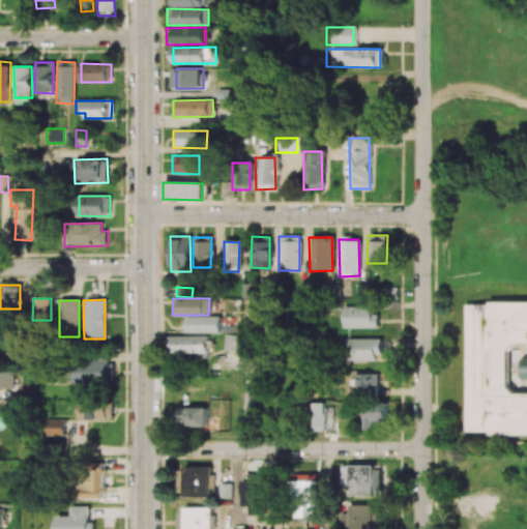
[(463,432),(484,432),(484,436),(526,435),(526,302),(461,303),(463,432)]
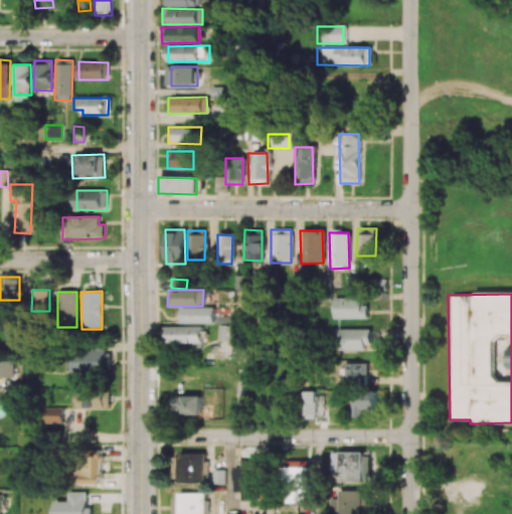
[(332,320),(366,319),(366,305),(361,306),(361,298),(332,298),(332,320)]
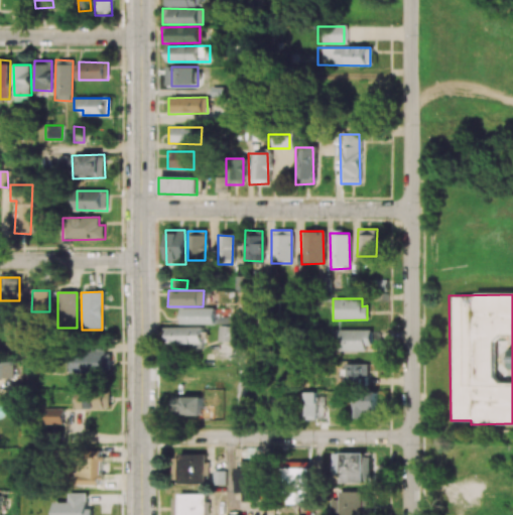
[(179,325),(213,325),(213,308),(179,307),(179,325)]
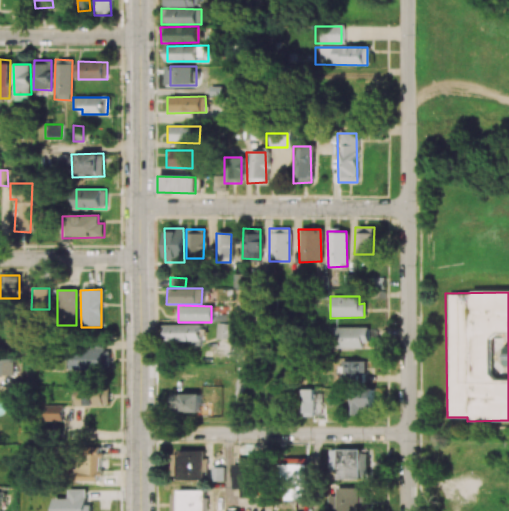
[(231,324),(215,323),(214,339),(230,339),(231,324)]
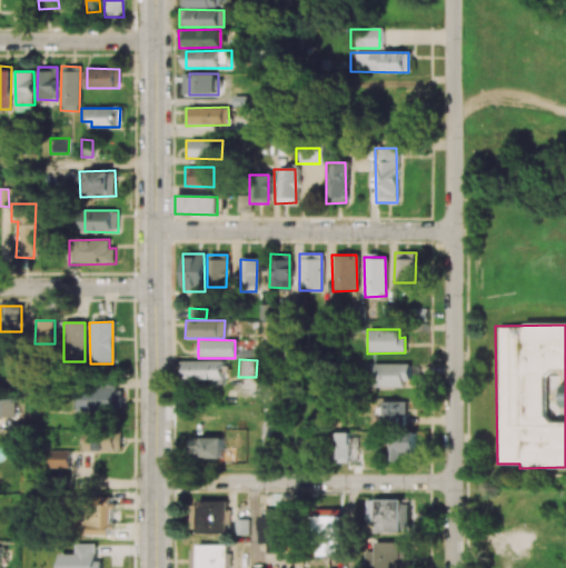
[(221,380),(221,361),(179,360),(179,380),(221,380)]
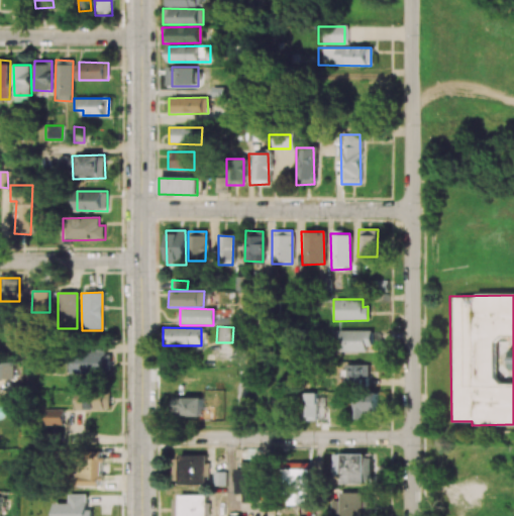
[(370,330),(333,331),(334,352),(371,351),(370,330)]
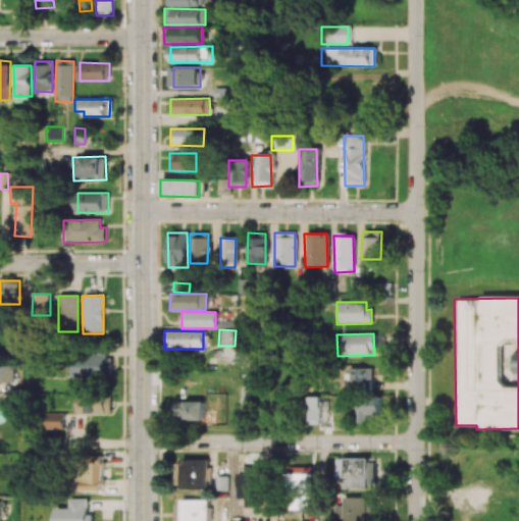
[(0,382),(8,383),(9,366),(0,365),(0,382)]
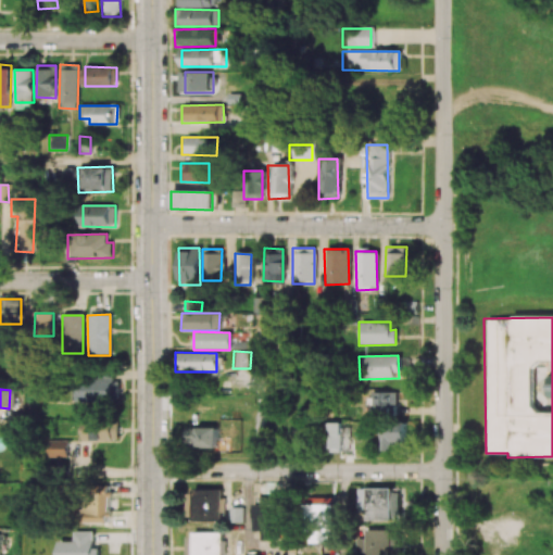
[(396,392),(372,392),(371,411),(396,412),(396,392)]
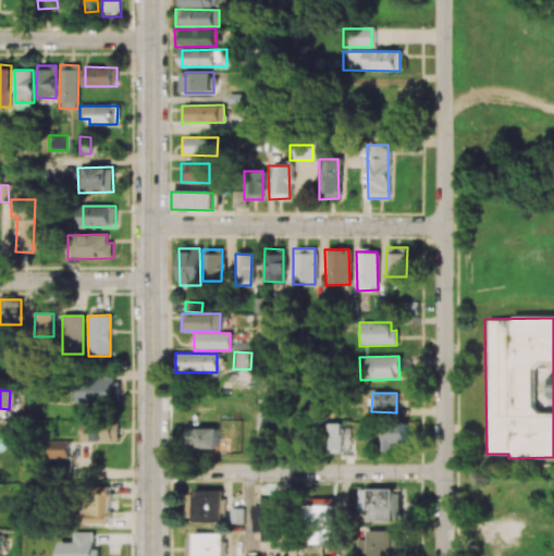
[(82,420),(81,442),(113,443),(114,421),(82,420)]
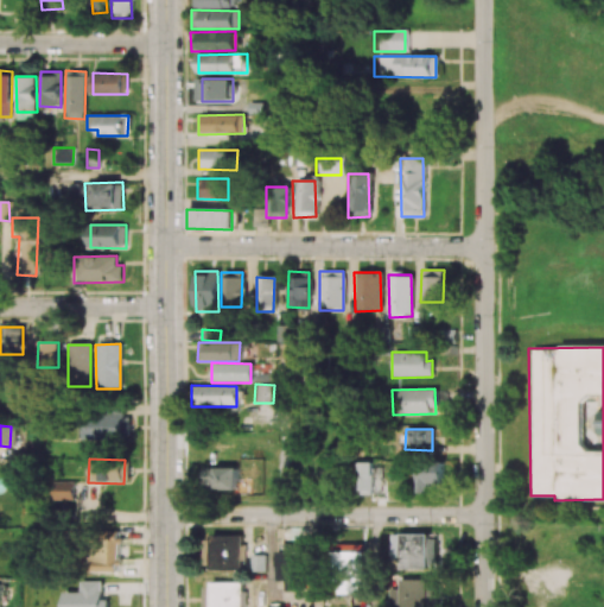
[(417,461),(417,493),(428,494),(428,484),(442,485),(442,462),(417,461)]
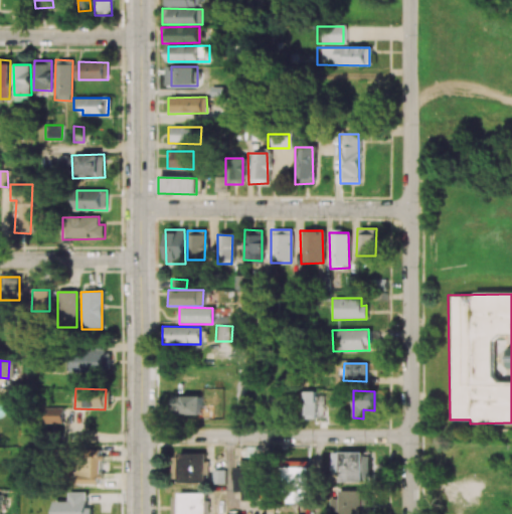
[(300,419),(316,418),(315,391),(299,391),(300,419)]
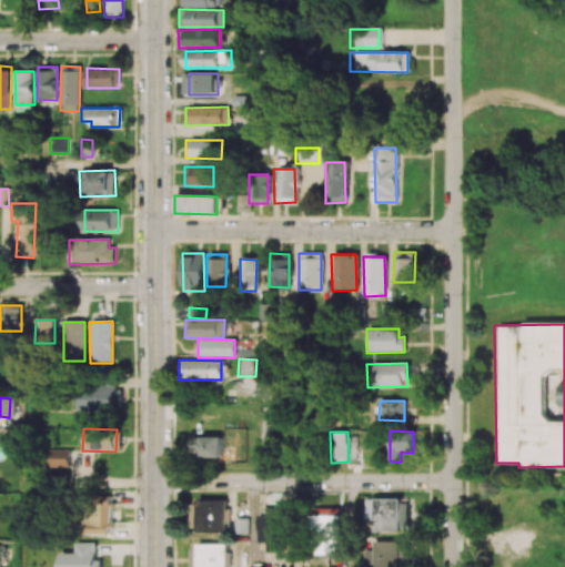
[(221,436),(191,437),(191,459),(221,458),(221,436)]
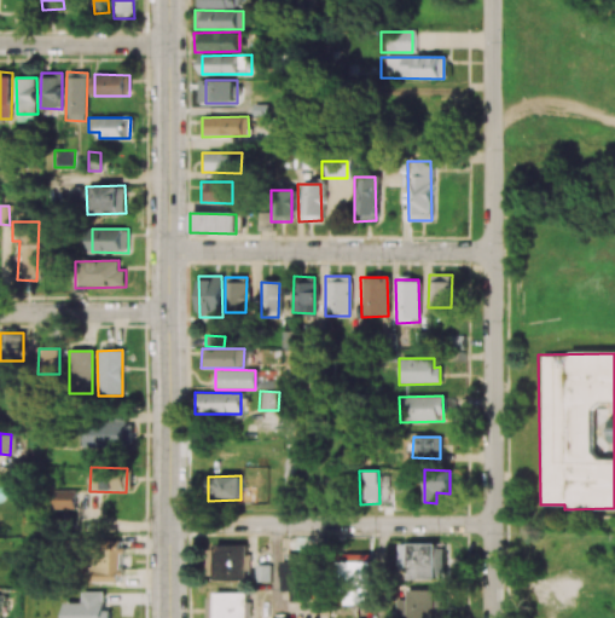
[(73,490),(52,491),(53,510),(74,509),(73,490)]
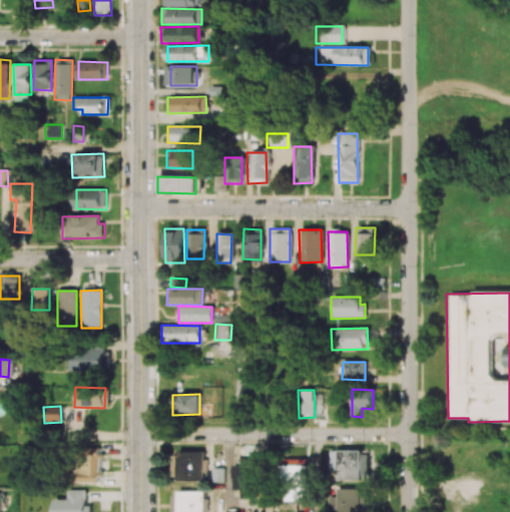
[(329,471),(337,472),(337,478),(368,479),(369,451),(329,450),(329,471)]
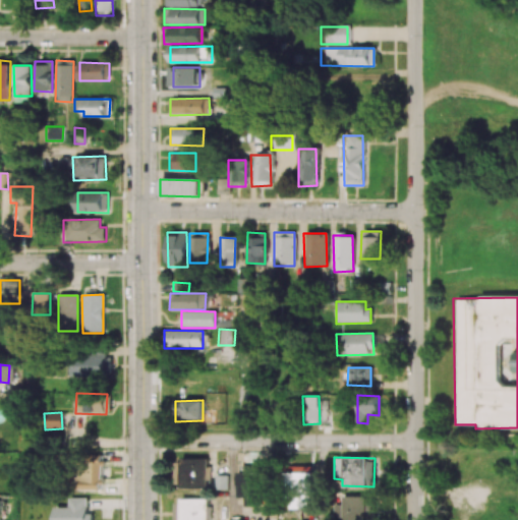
[(76,490),(101,489),(100,458),(76,458),(76,490)]
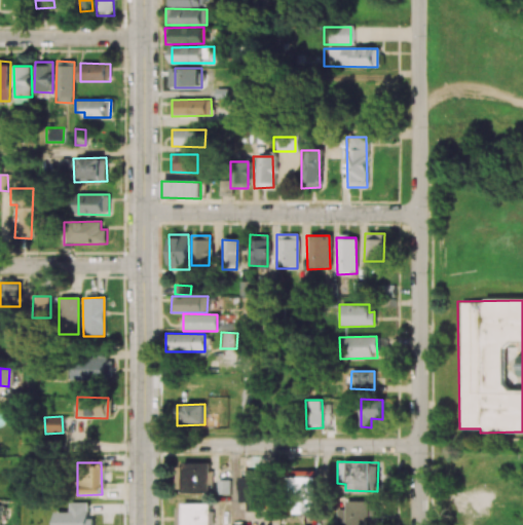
[(208,464),(174,464),(175,493),(208,492),(208,464)]
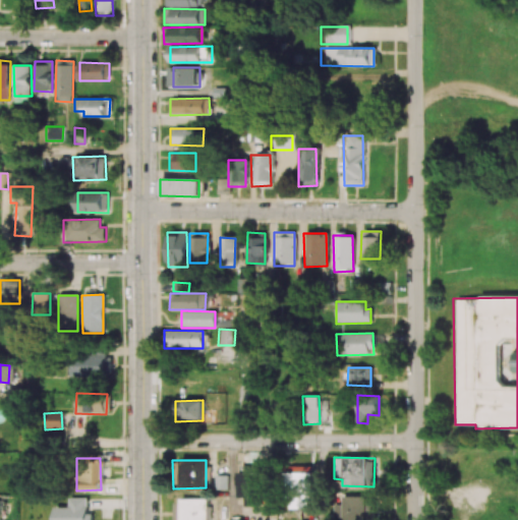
[(309,509),(309,473),(287,472),(287,509),(309,509)]
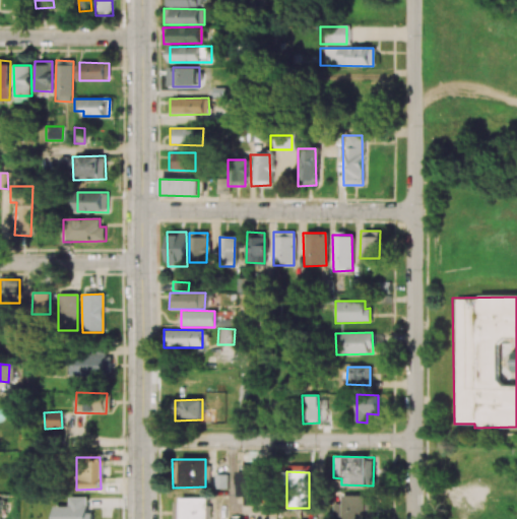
[(257,505),(257,472),(236,472),(236,497),(243,497),(243,505),(257,505)]
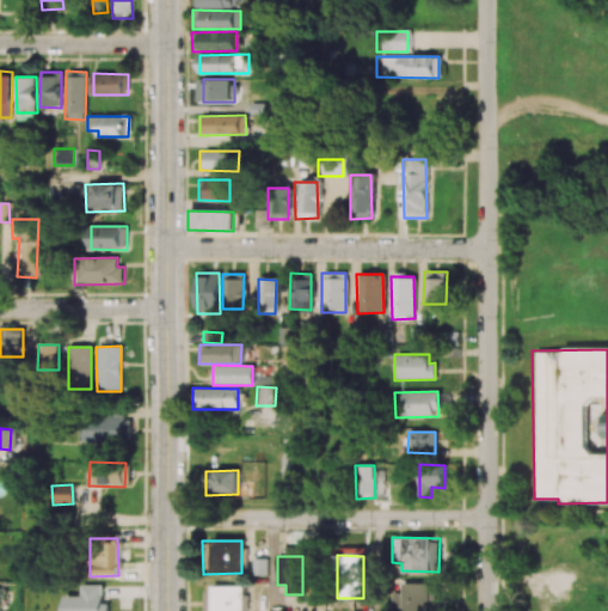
[(265,560),(251,560),(251,576),(265,575),(265,560)]
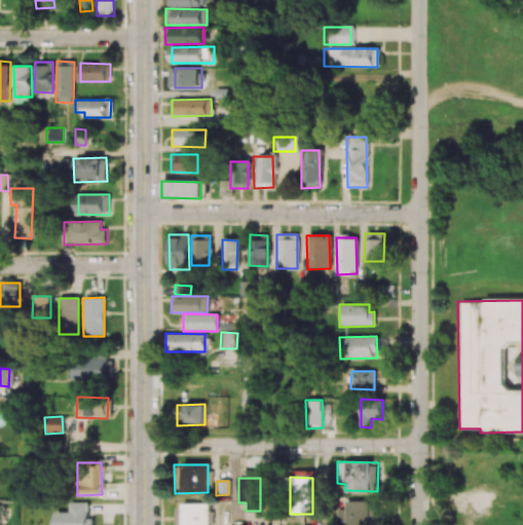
[(92,524),(92,519),(86,519),(86,502),(68,503),(69,513),(54,513),(53,524),(92,524)]
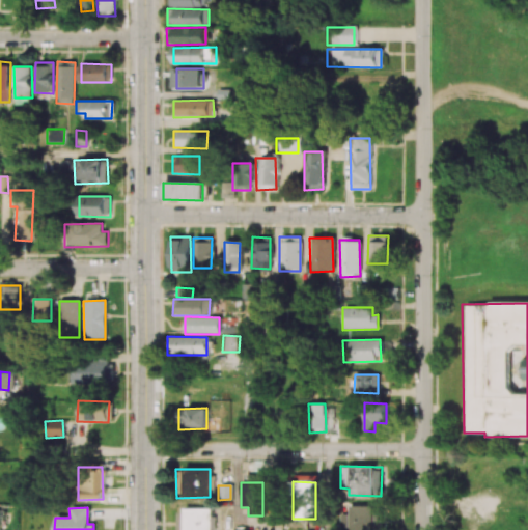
[(348,507),(349,514),(339,514),(339,529),(380,529),(381,507),(348,507)]
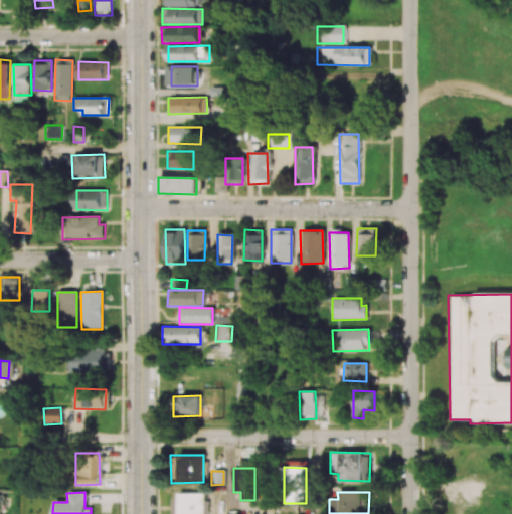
[(202,513),(203,494),(172,493),(171,513),(202,513)]
